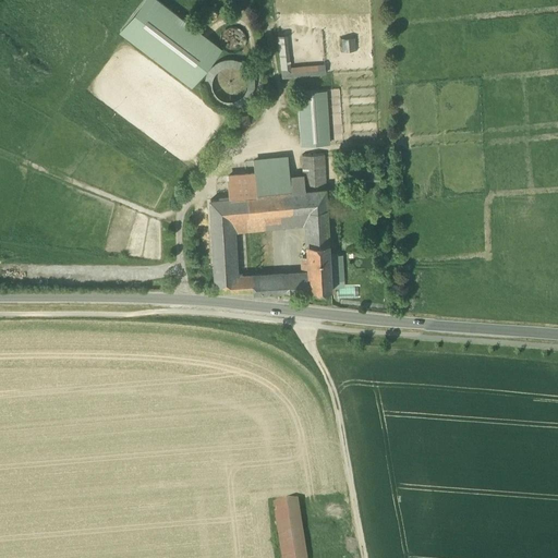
[(220,49),(157,0),(143,0),(120,31),(191,86),(220,49)]
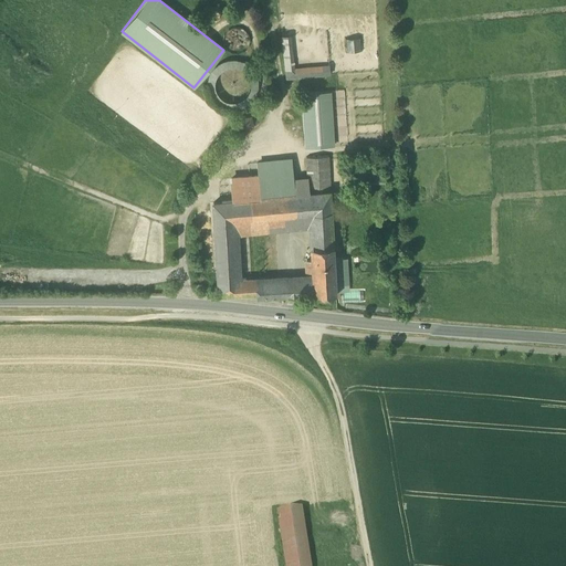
[(284,70),(292,70),(291,35),(282,35),(284,70)]
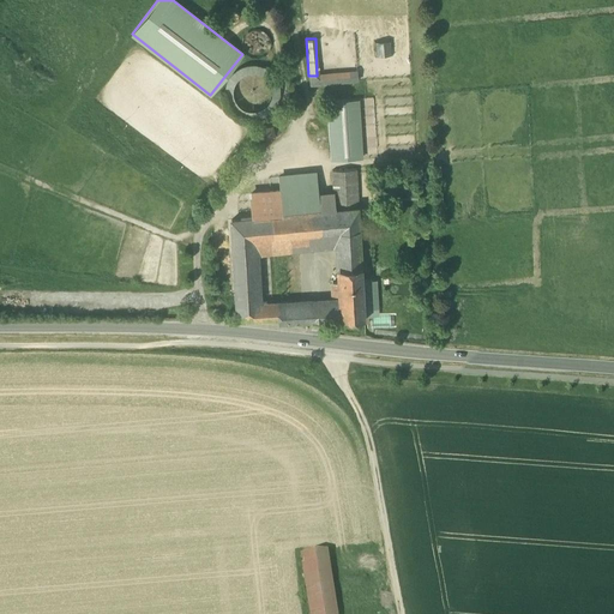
[(375,55),(392,55),(391,41),(375,42),(375,55)]
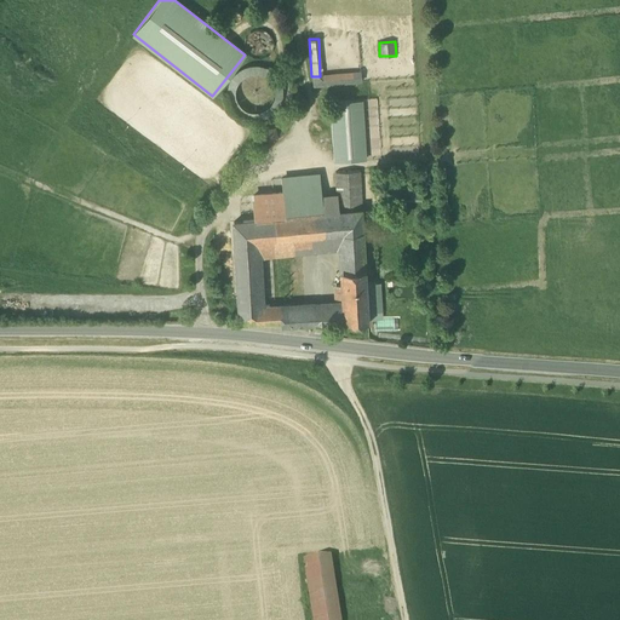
[(260,68),(251,68),(247,69),(239,74),(233,81),(229,91),(230,101),(235,110),(242,116),(252,120),(263,119),(271,115),(279,107),(282,98),(281,87),(277,79),(270,72),(260,68)]
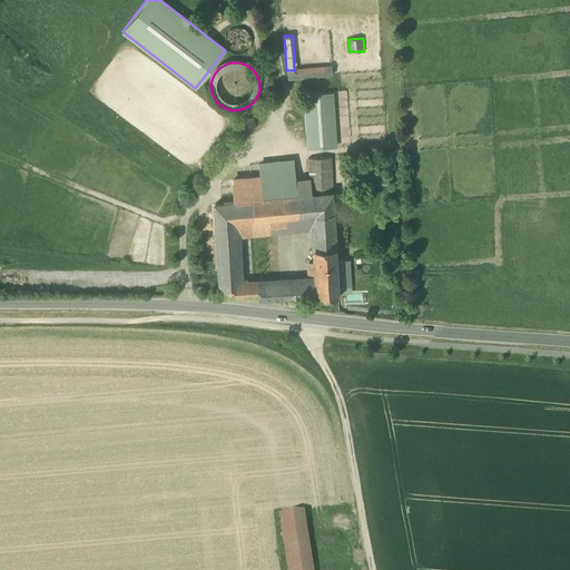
[(332,64),(295,68),(295,69),(293,70),(294,80),(333,76),(332,64)]
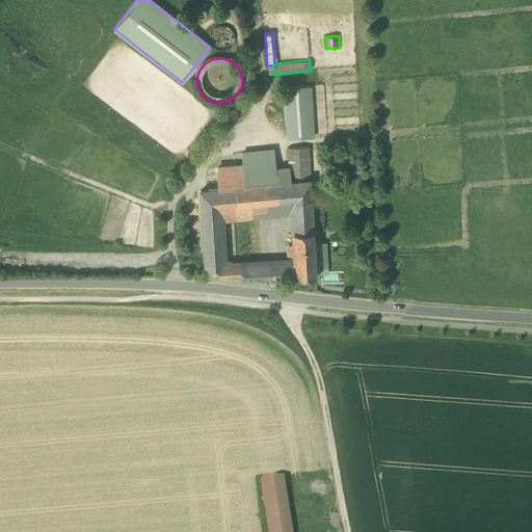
[(284,86),(286,138),(326,136),(324,85),(284,86)]
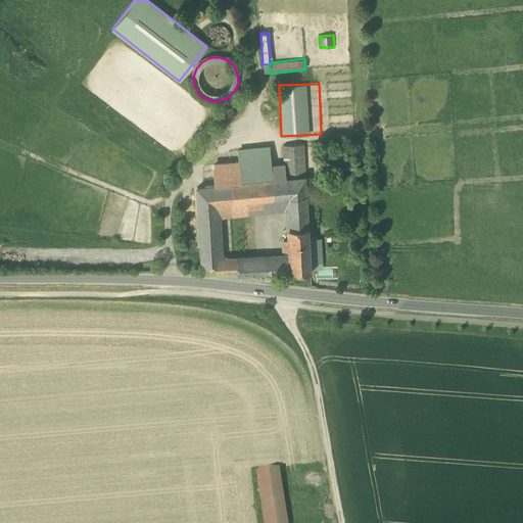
[(226,107),(226,117),(234,117),(234,107),(226,107)]
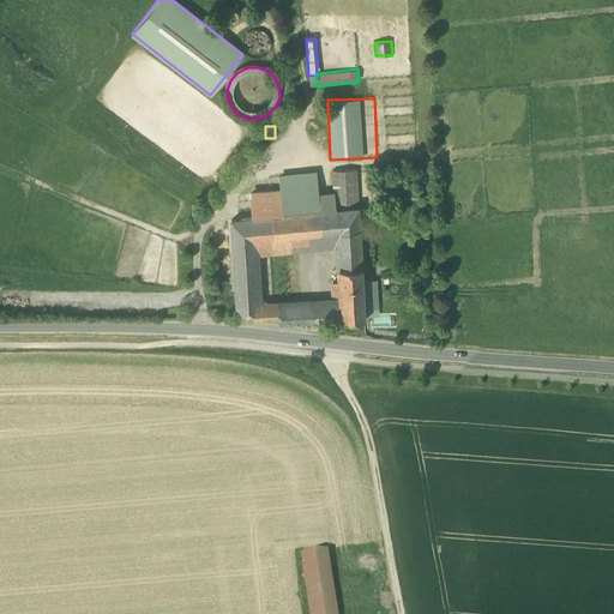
[(356,170),(332,172),(333,196),(335,211),(359,209),(356,170)]
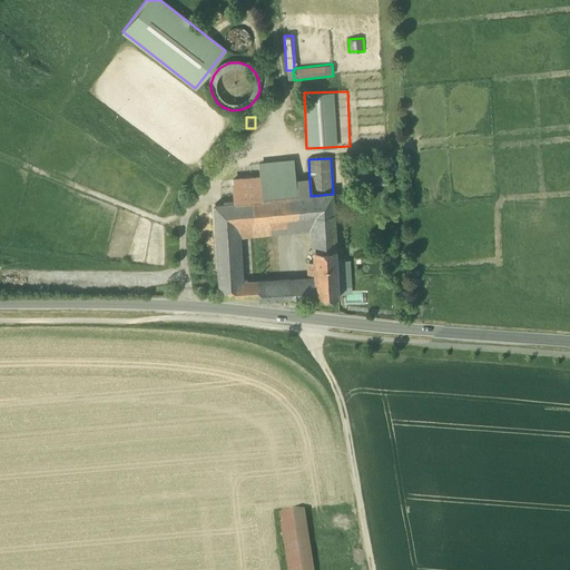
[(293,161),(258,165),(259,178),(262,200),(296,197),(295,183),(293,161)]
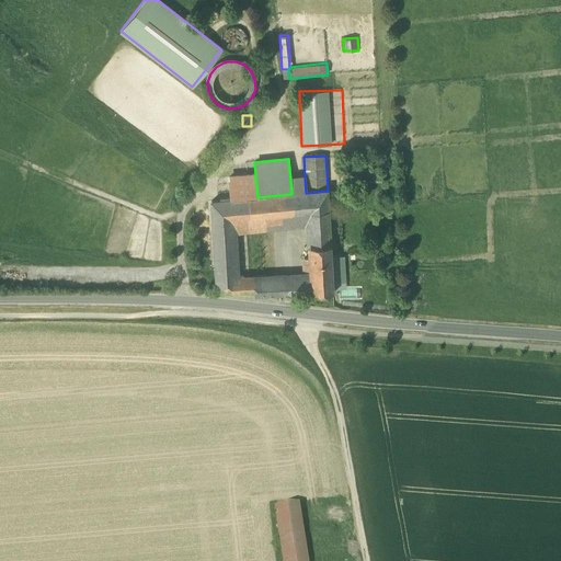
[(255,175),(229,178),(231,199),(258,197),(255,175)]
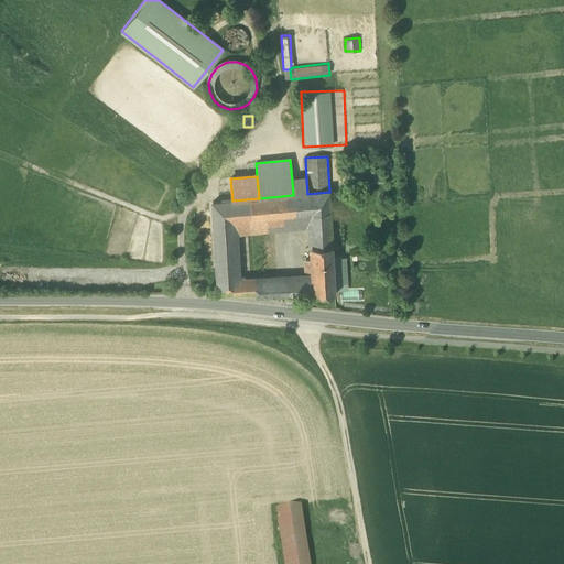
[(306,180),(292,181),(293,195),(307,194),(306,180)]
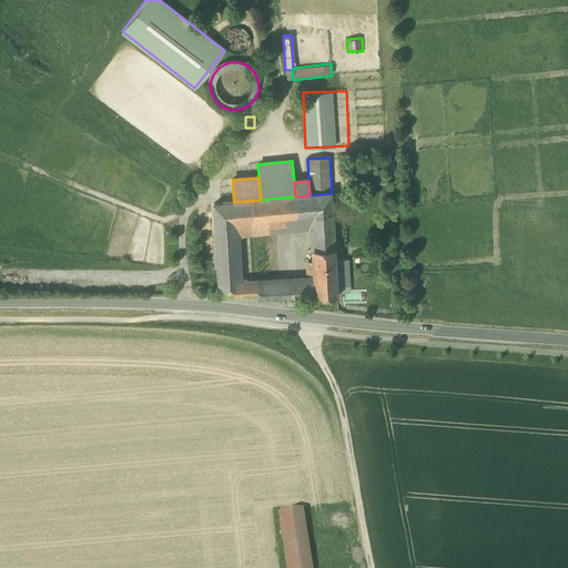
[(234,202),(214,204),(215,224),(235,222),(312,215),(332,213),(332,193),(310,195),(295,196),(261,200),(234,202)]
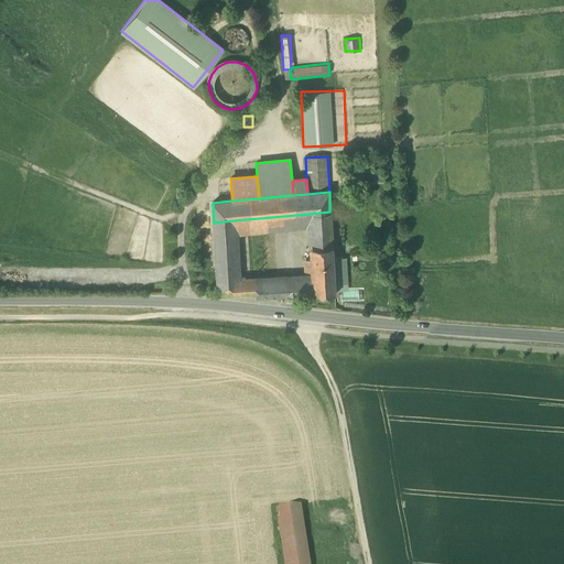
[(329,212),(310,214),(311,246),(332,246),(329,212)]
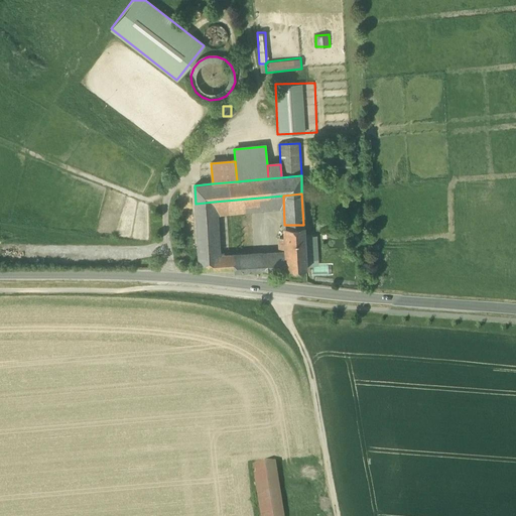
[(217,256),(214,202),(196,204),(200,269),(226,268),(225,258),(224,255),(217,256)]
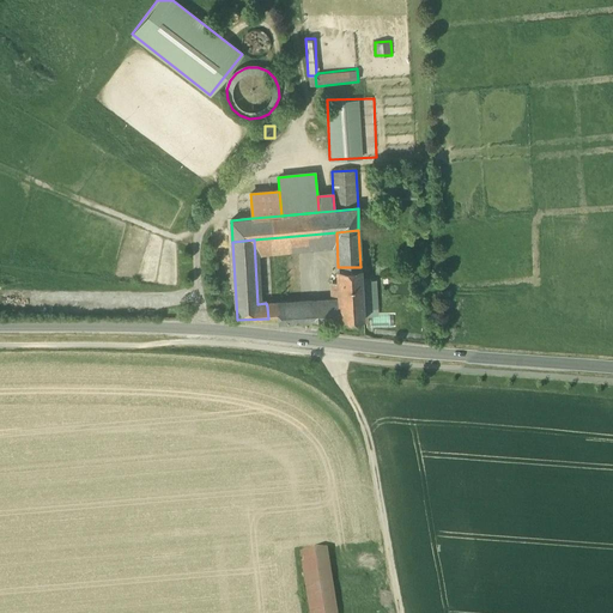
[(360,267),(338,267),(340,302),(341,320),(364,319),(360,267)]
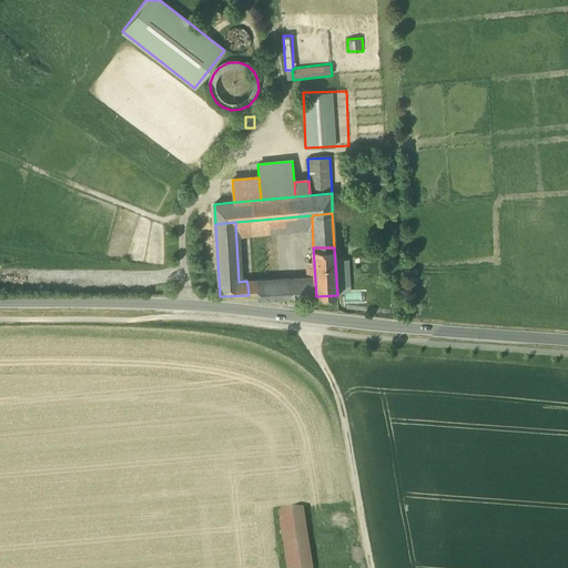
[(315,280),(298,281),(298,297),(300,297),(300,296),(316,296),(315,280)]
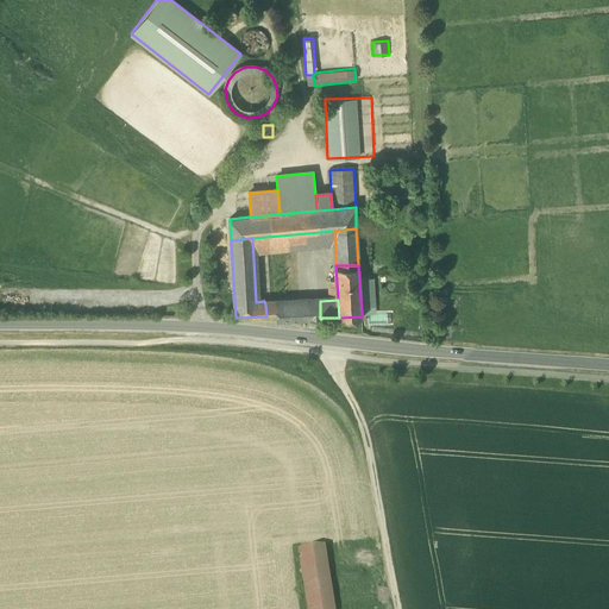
[(320,301),(265,305),(267,316),(275,315),(276,321),(277,321),(311,319),(320,319),(320,301)]
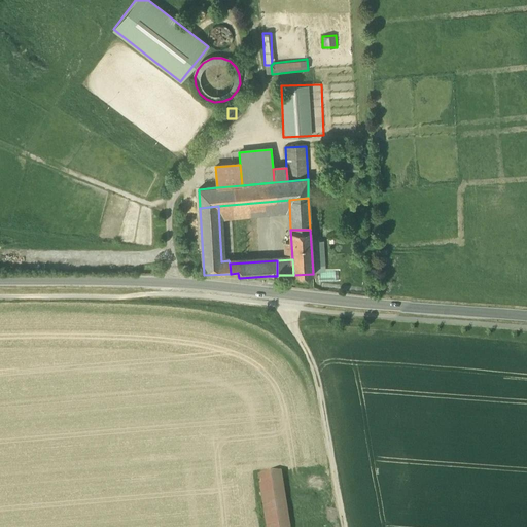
[(258,478),(265,526),(289,526),(283,475),(258,478)]
